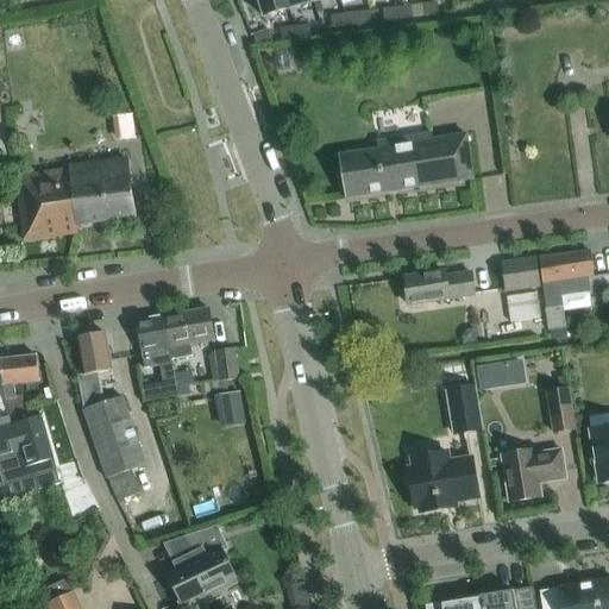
[(289,10),(286,0),(257,0),(263,18),(289,10)]
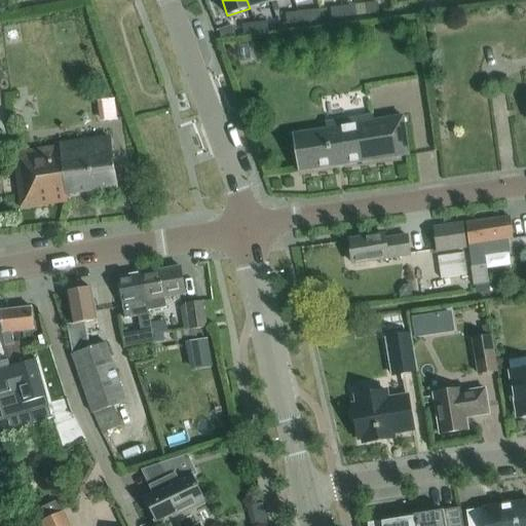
[(270,2),(269,0),(247,0),(250,8),(270,2)]
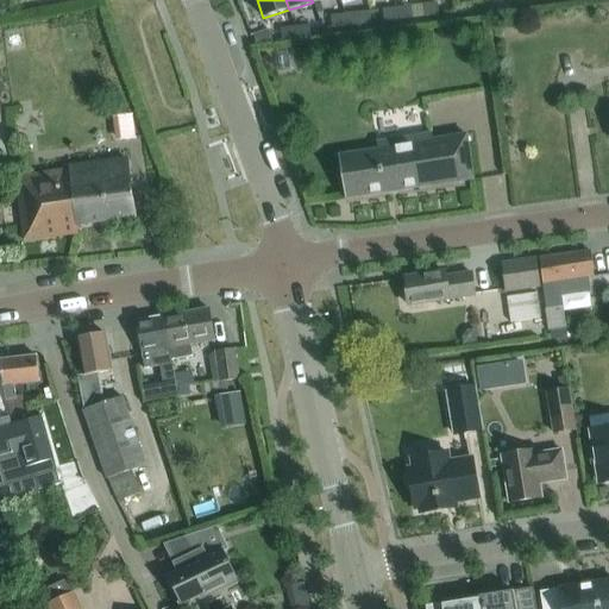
[(437,4),(422,5),(424,17),(438,14),(437,4)]
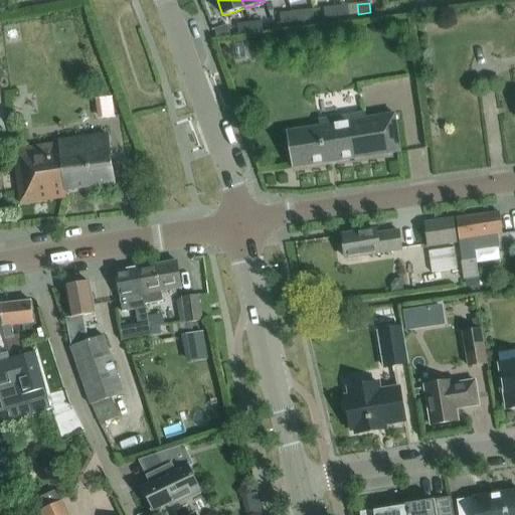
[(347,5),(335,7),(336,17),(348,15),(347,5)]
